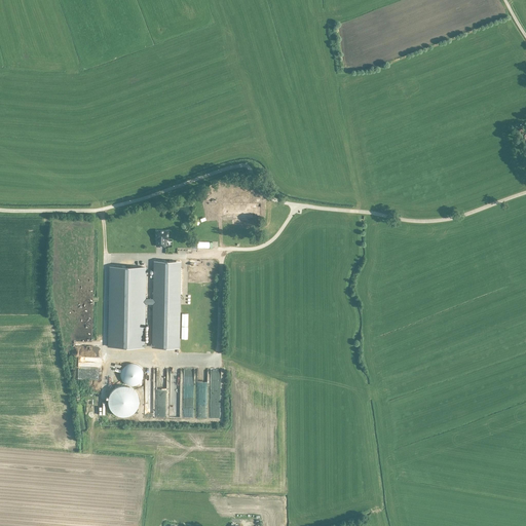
[(231,194),(231,182),(222,182),(222,196),(225,196),(225,194),(231,194)]
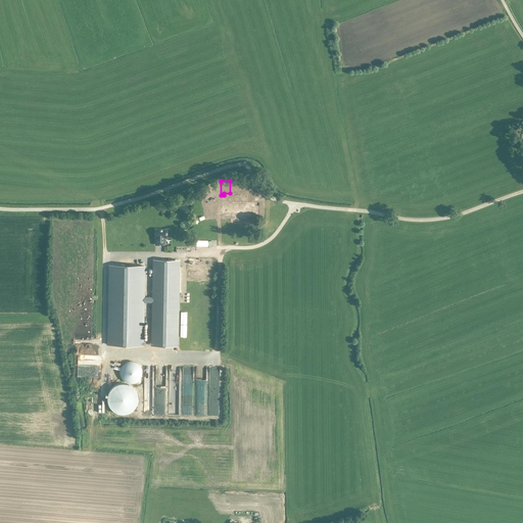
[(204,198),(204,215),(215,215),(214,198),(204,198)]
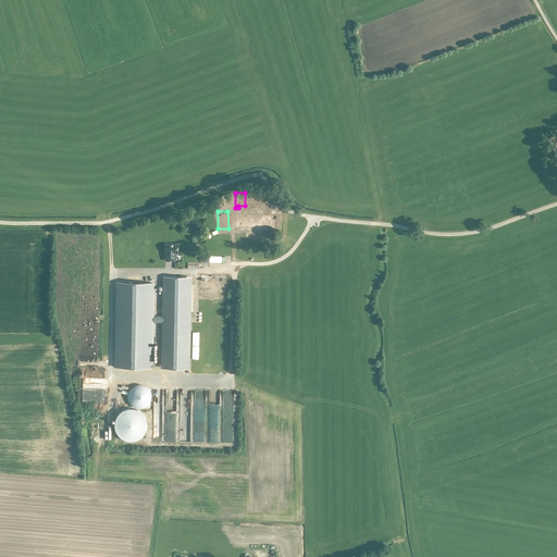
[(274,227),(274,220),(235,219),(234,227),(274,227)]
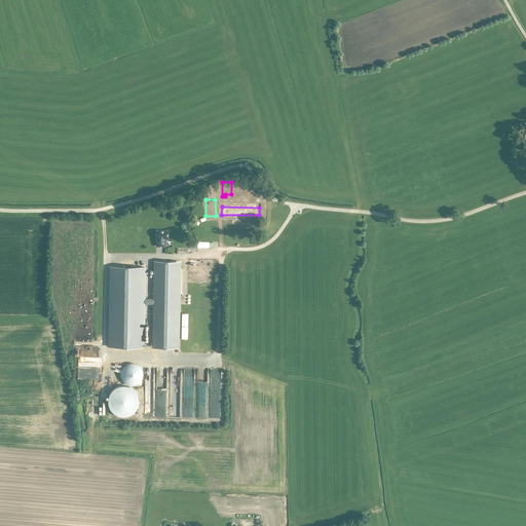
[(156,238),(156,246),(165,246),(165,238),(167,238),(167,230),(156,230),(156,238)]
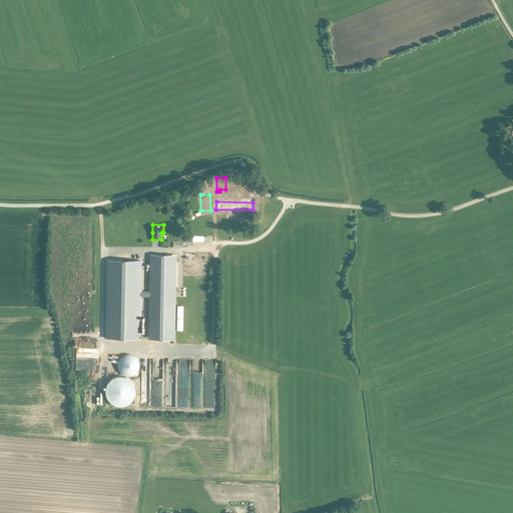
[(149,297),(148,335),(172,336),(174,262),(174,261),(173,260),(173,259),(172,258),(171,257),(170,255),(169,254),(151,254),(150,264),(149,264),(149,268),(150,268),(150,291),(140,291),(140,261),(107,260),(105,338),(138,339),(140,296),(149,297)]
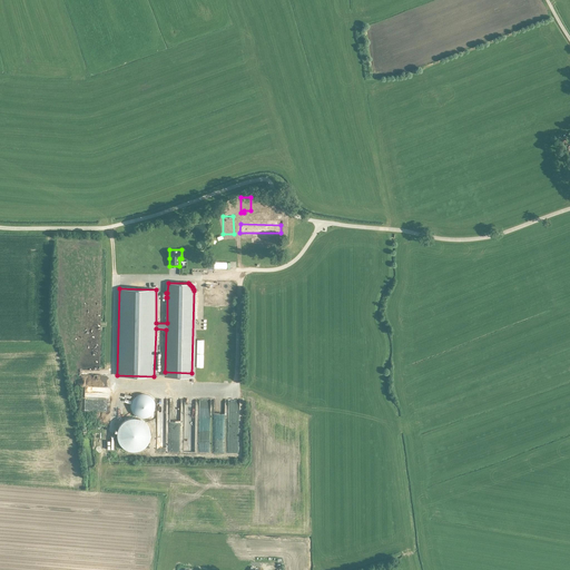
[(131,410),(134,413),(137,415),(140,416),(145,416),(148,415),(151,413),(154,410),(155,406),(155,403),(154,399),(151,395),(148,393),(145,392),(140,392),(137,394),(134,396),(131,399),(130,403),(130,406),(131,410)]
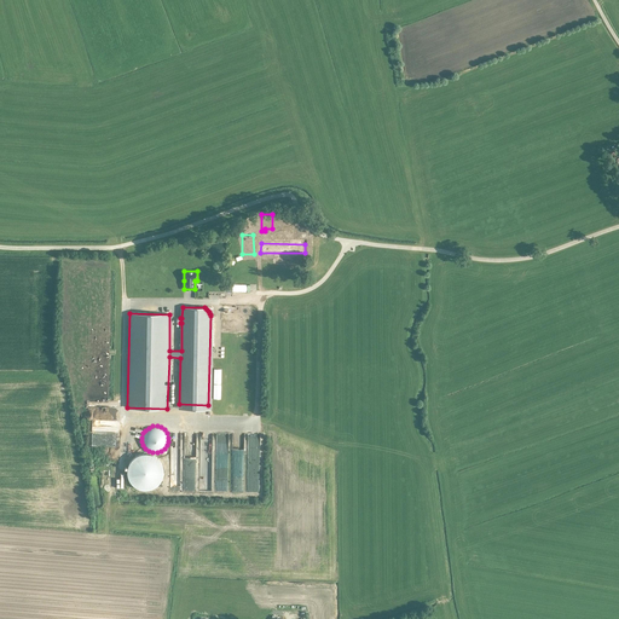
[(158,481),(162,474),(161,468),(158,461),(154,456),(146,453),(139,453),(133,457),(128,462),(126,468),(126,475),(128,482),(134,487),(140,490),(148,490),(154,486),(158,481)]
